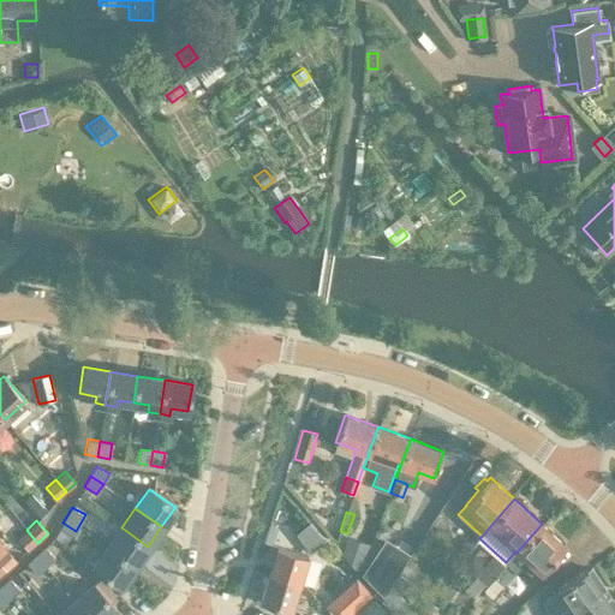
[(309,521),(296,533),(303,543),(317,531),(309,521)]
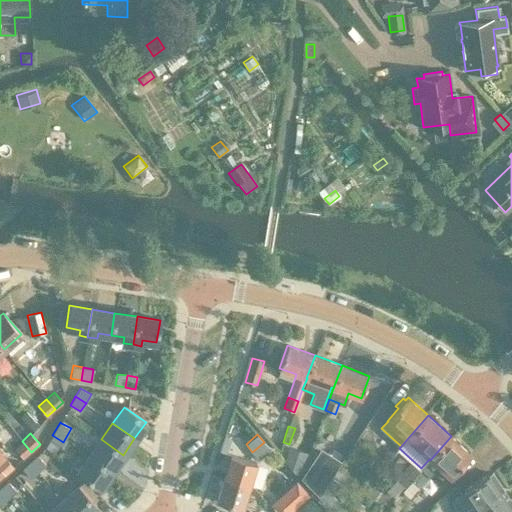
[(56,455),(63,442),(52,435),(45,449),(56,455)]
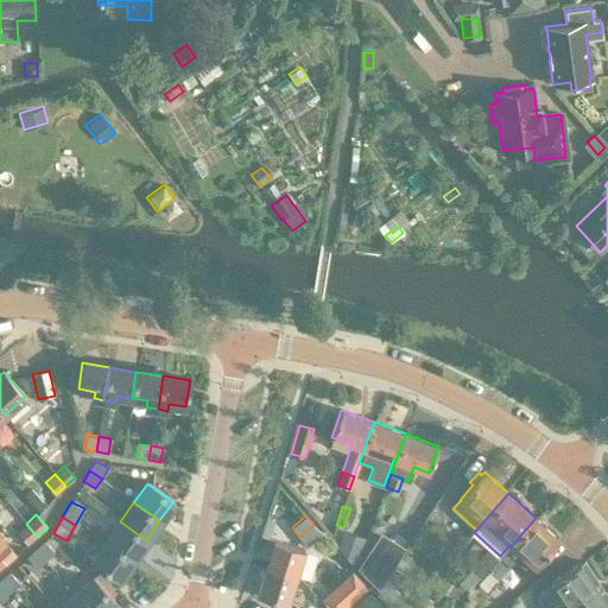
[(501,557),(491,568),(492,569),(500,576),(514,561),(526,571),(532,564),(533,567),(558,538),(536,518),(511,546),(510,545),(500,556),(501,557)]
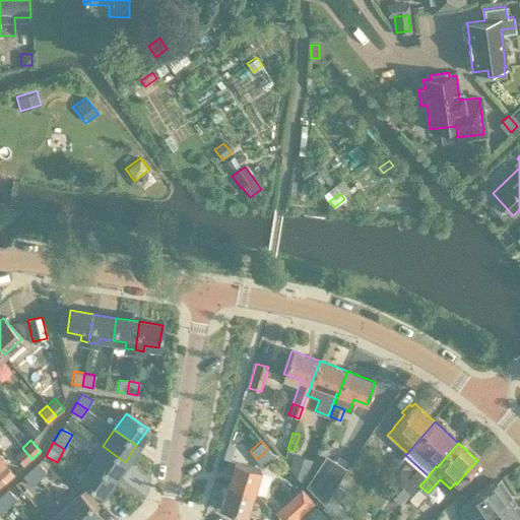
[(113,478),(125,462),(103,446),(90,462),(113,478)]
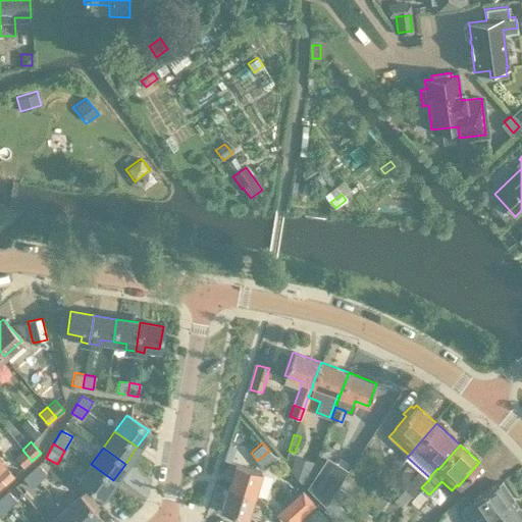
[(23,468),(32,461),(22,450),(14,457),(23,468)]
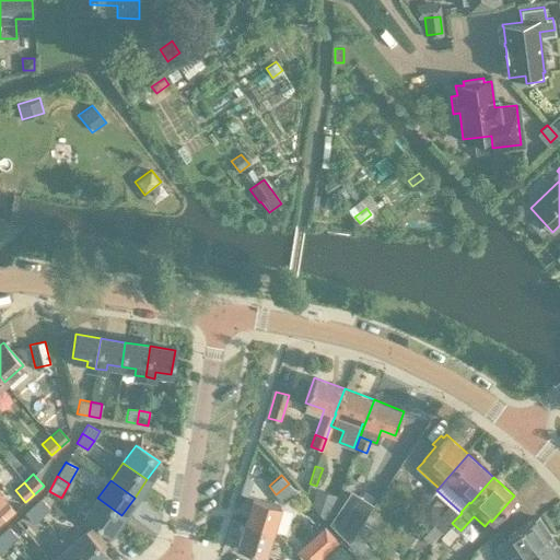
[(0,493),(0,513),(6,520),(15,511),(7,501),(0,493)]
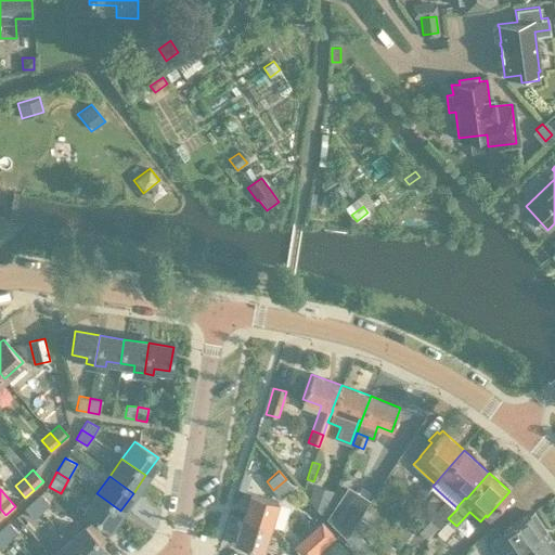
[(331,497),(311,490),(308,500),(320,514),(324,516),(331,497)]
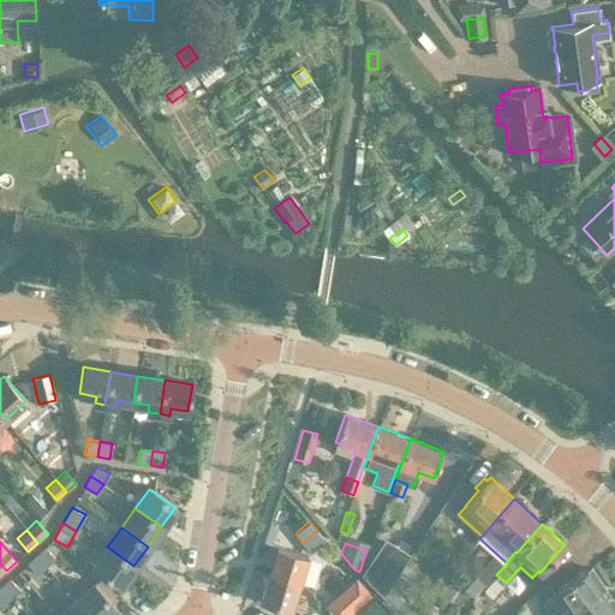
[(55,557),(46,547),(45,547),(36,554),(46,566),(55,557)]
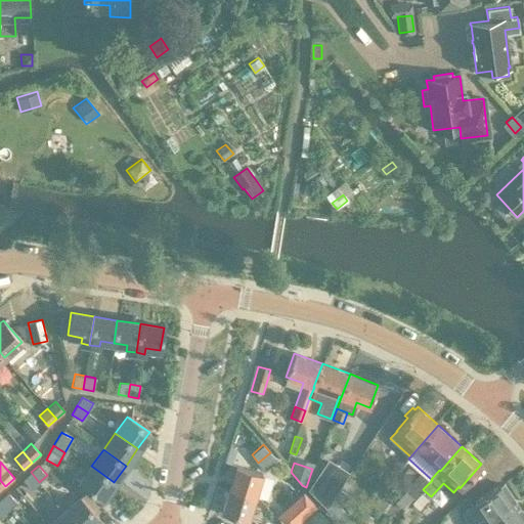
[(101,498),(114,482),(91,466),(80,483),(101,498)]
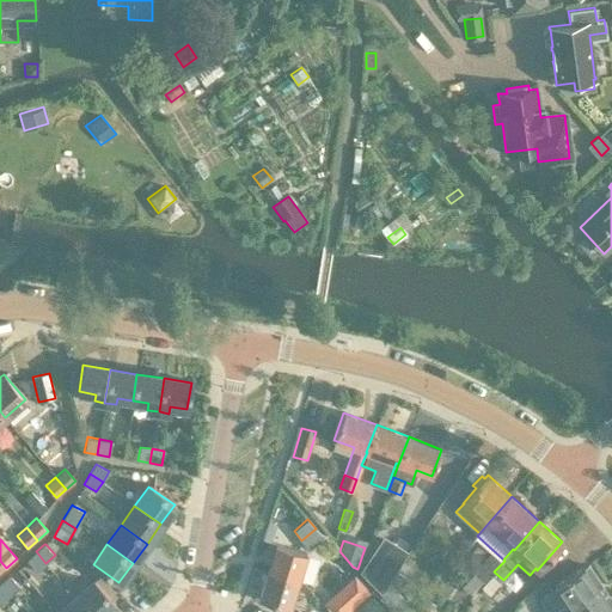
[(299,576),(306,554),(275,544),(268,568),(299,576)]
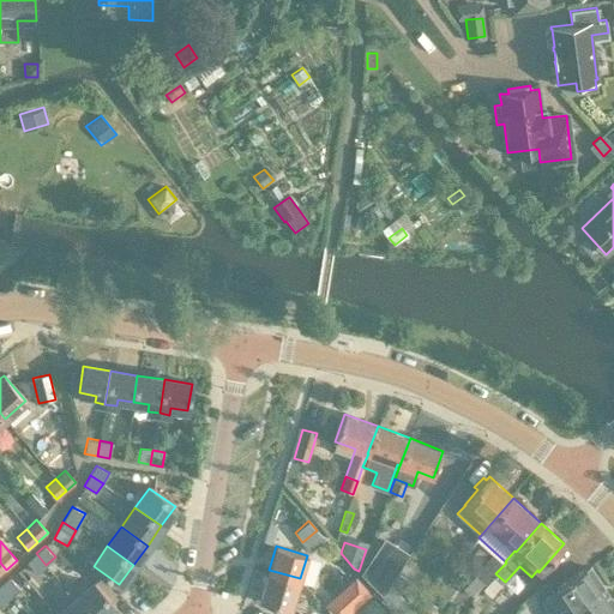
[(475,575),(464,588),(473,596),(483,584),(486,585),(497,575),(495,573),(506,563),(505,561),(493,551),(473,573),(475,575)]
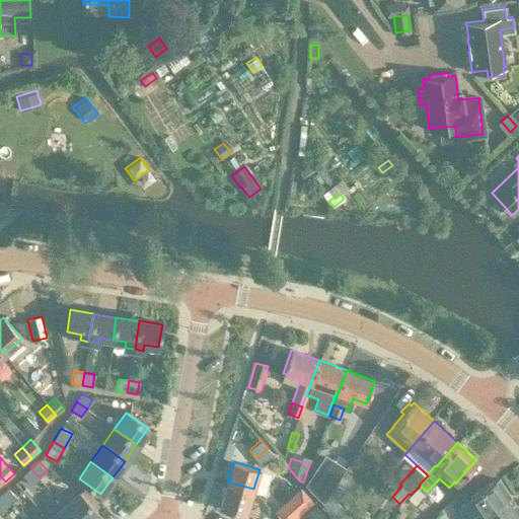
[(30,485),(39,477),(30,467),(22,474),(30,485)]
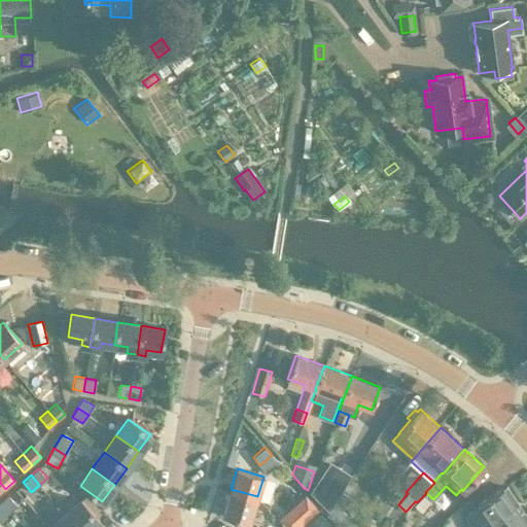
[(476,505),(463,514),(471,526),(493,526),(518,511),(508,498),(513,495),(506,486),(502,488),(476,505)]
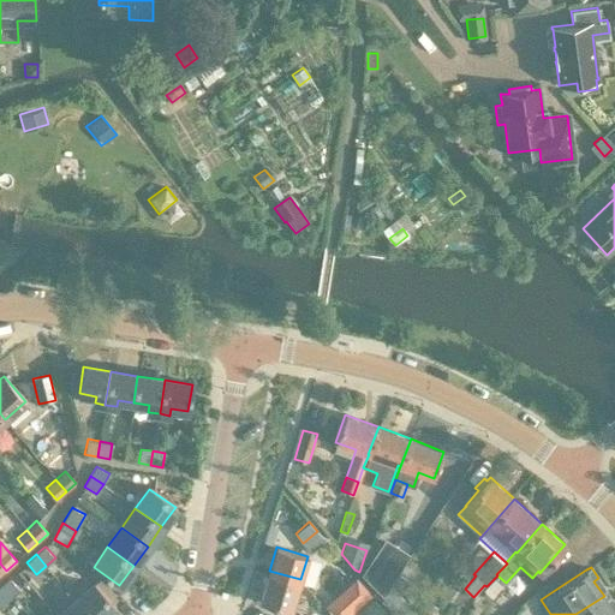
[(291,611),(300,579),(269,571),(260,602),(291,611)]
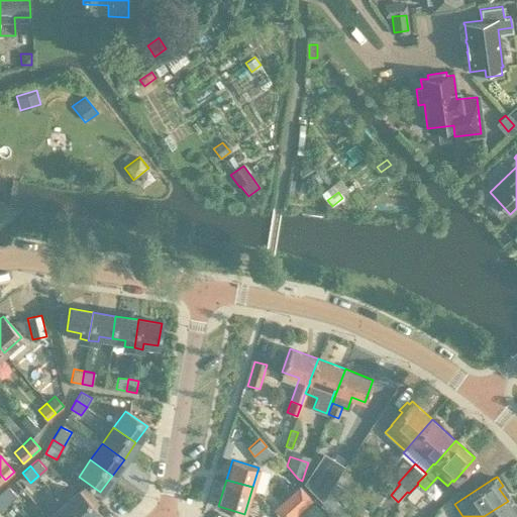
[(16,495),(8,486),(0,492),(8,502),(16,495)]
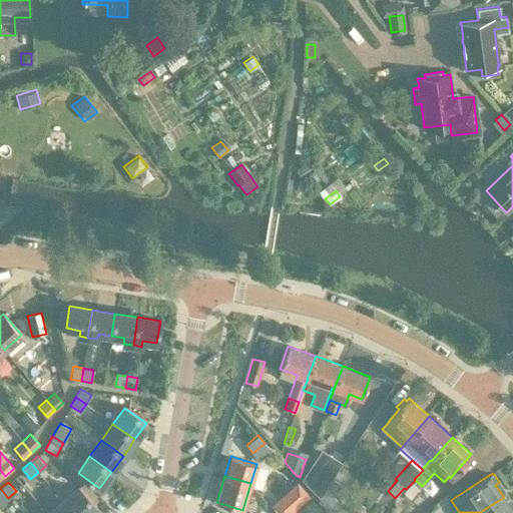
[(288,491),(300,504),(310,495),(298,482),(288,491)]
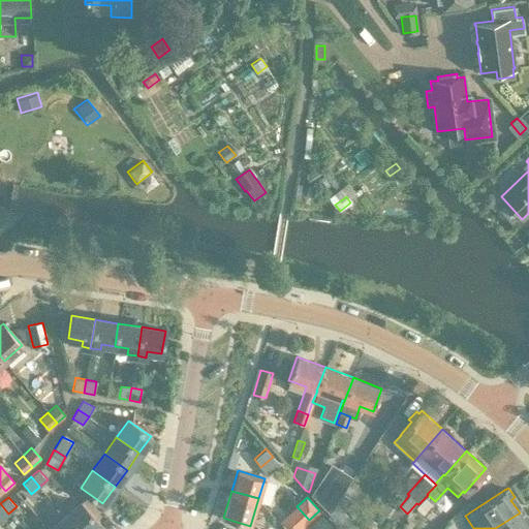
[(75,528),(92,528),(98,523),(81,502),(65,517),(75,528)]
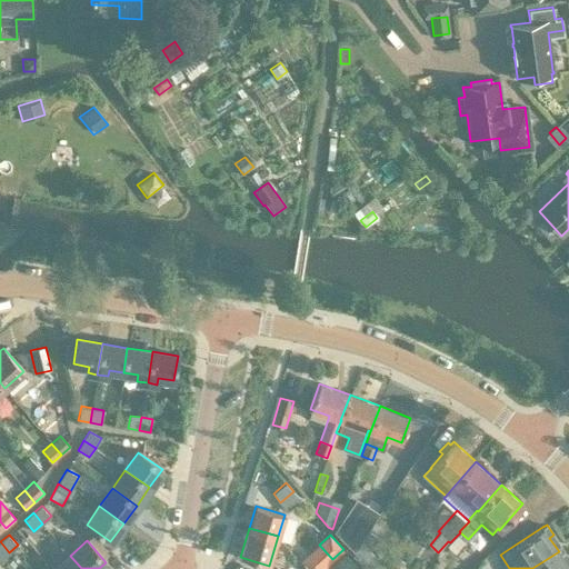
[(0,559),(1,560),(9,552),(0,541),(0,559)]
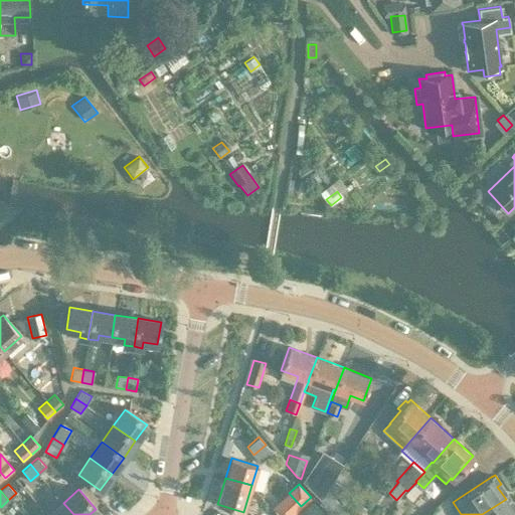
[(327,491),(319,503),(329,514),(339,514),(346,509),(335,499),(335,495),(327,491)]
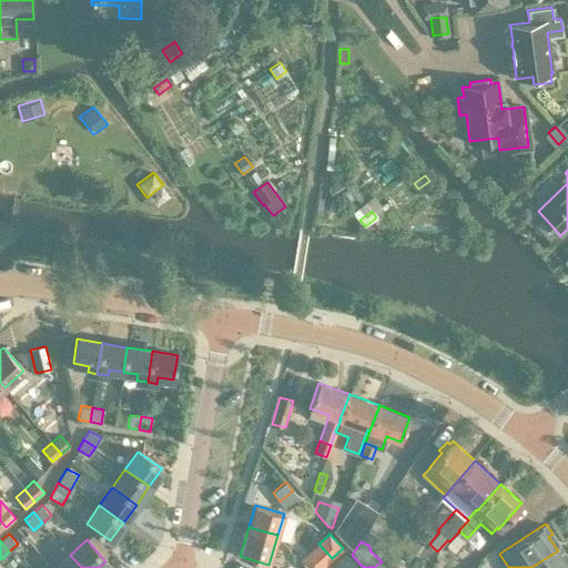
[(531,567),(567,567),(567,561),(566,564),(558,550),(531,567)]
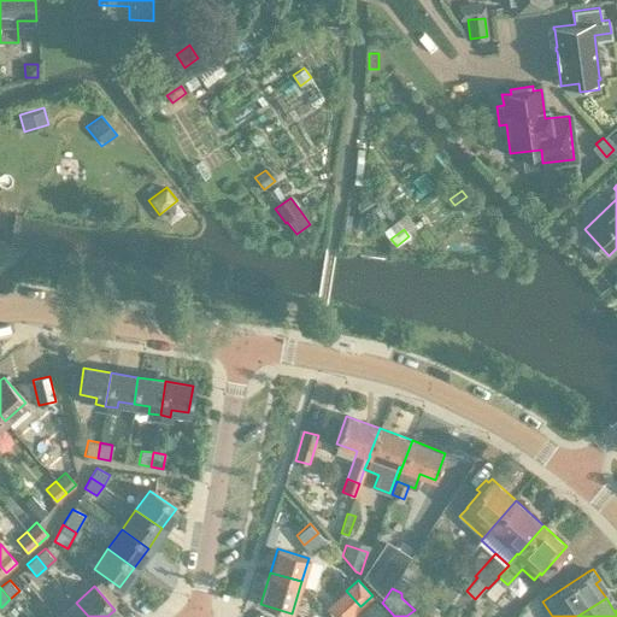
[(375,599),(363,611),(368,616),(391,616),(385,610),(381,605),(375,599)]
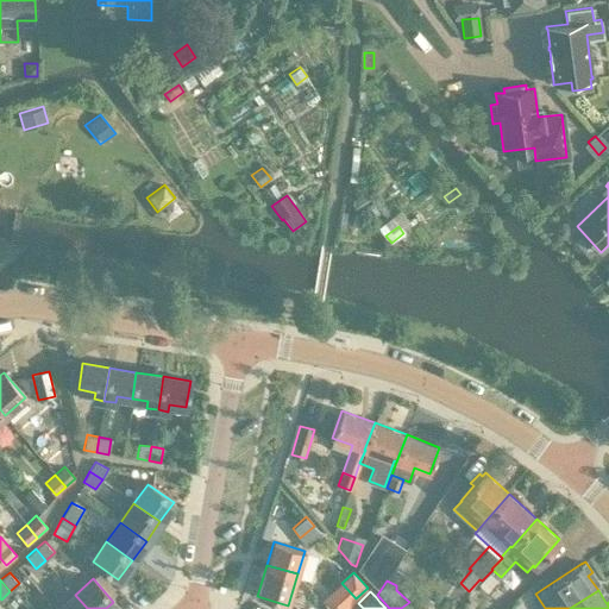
[(87,608),(75,595),(57,608),(87,608)]
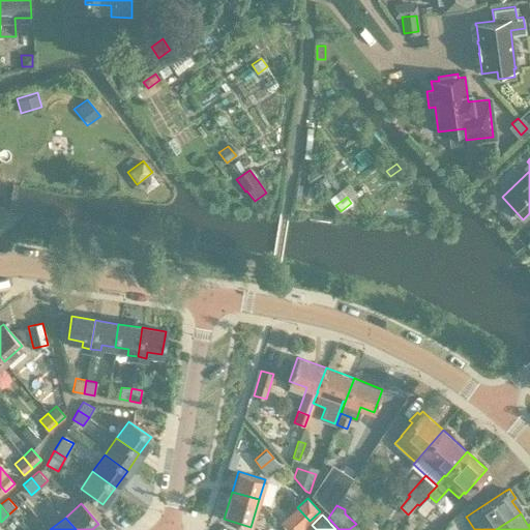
[(460,529),(451,520),(439,529),(460,529)]
